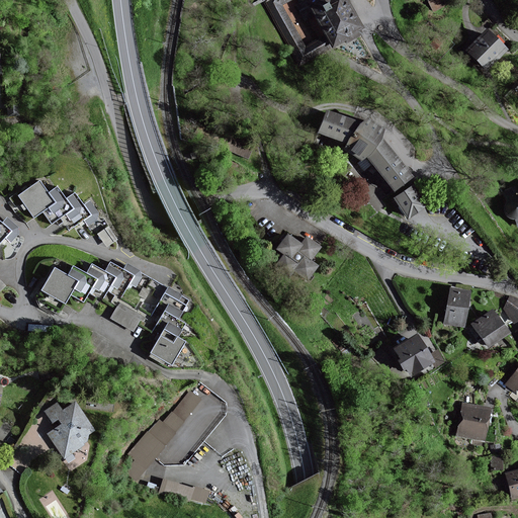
[(359,34),(340,0),(262,0),(299,67),(359,34)]
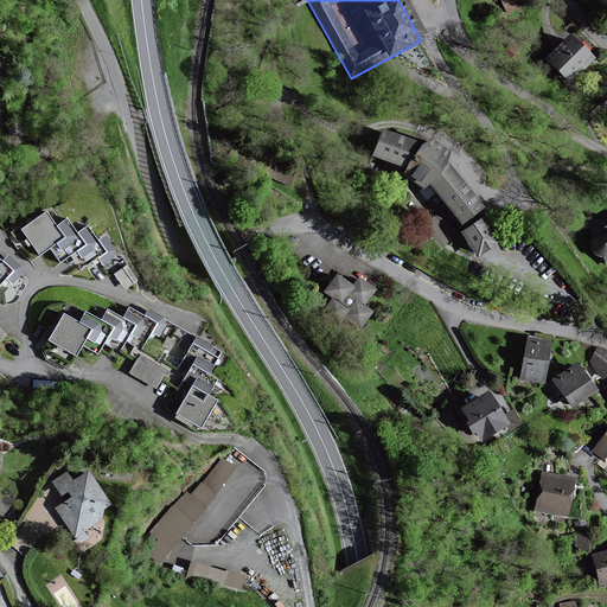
[(594,62),(566,37),(542,63),(569,88),(594,62)]
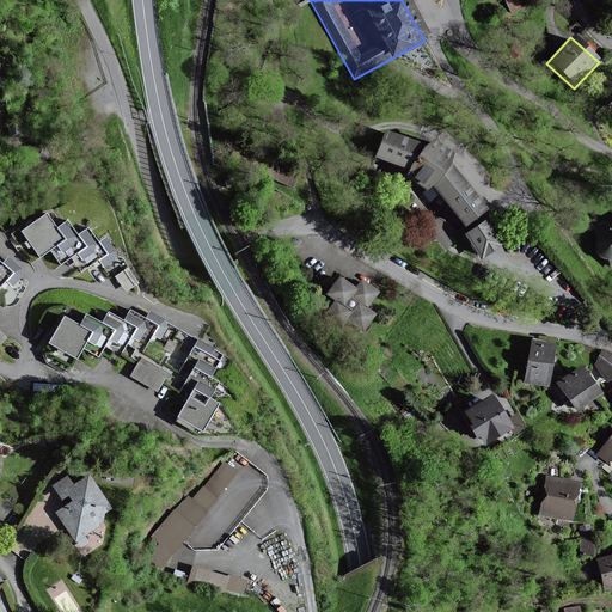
[(430,145),(424,148),(383,133),(372,161),(407,173),(402,179),(426,197),(432,208),(464,231),(484,214),(447,169),(452,159),(430,145)]
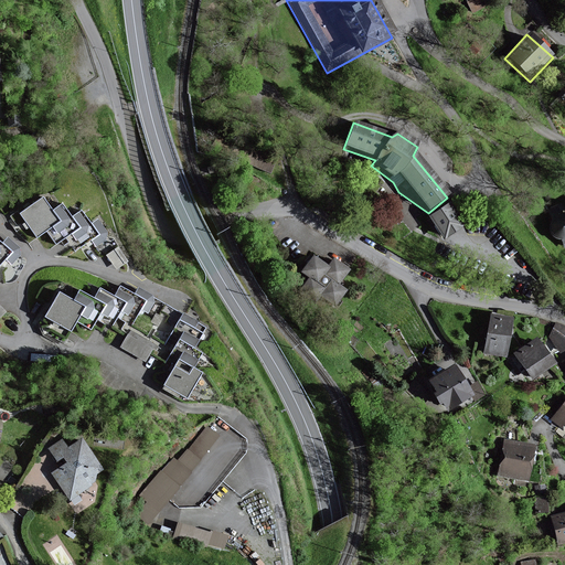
[(107,248),(103,243),(108,238),(107,236),(96,220),(89,224),(80,211),(70,219),(60,205),(50,212),(41,199),(18,214),(35,240),(46,232),(55,245),(66,238),(75,252),(91,241),(100,254),(107,248)]
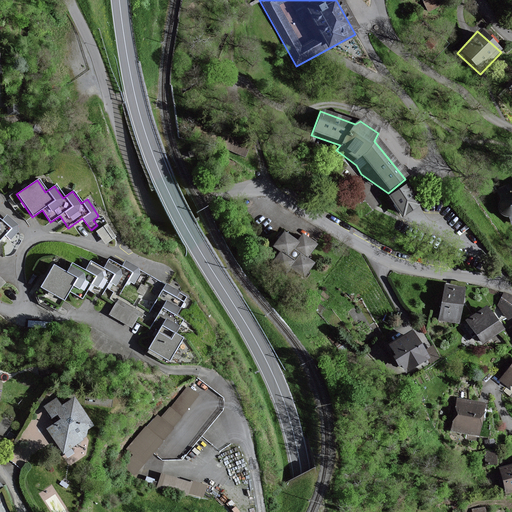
[(494,190),(499,202),(498,204),(496,207),(496,211),(498,214),(501,218),(506,218),(508,222),(511,220),(511,189),(510,190),(508,184),(494,190)]
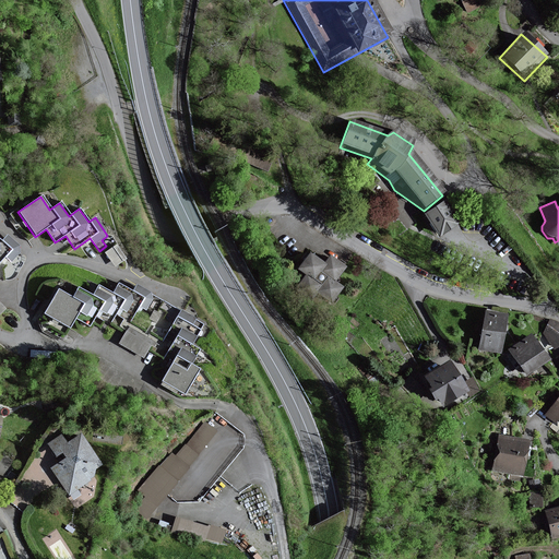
[(456,225),(442,204),(424,216),(437,237),(456,225)]
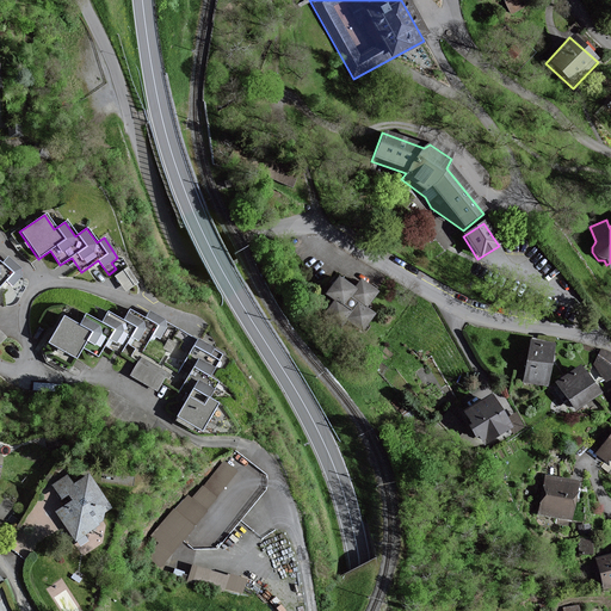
[(0,285),(5,282),(11,288),(13,287),(16,289),(23,282),(18,277),(23,272),(7,258),(1,264),(0,263),(0,285)]
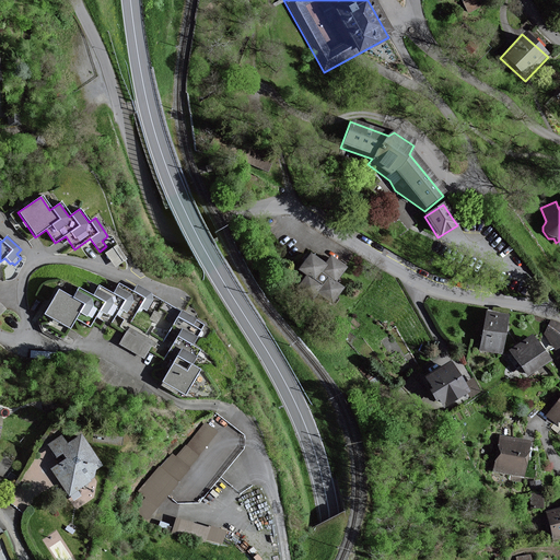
[(104,251),(114,265),(125,258),(115,244),(104,251)]
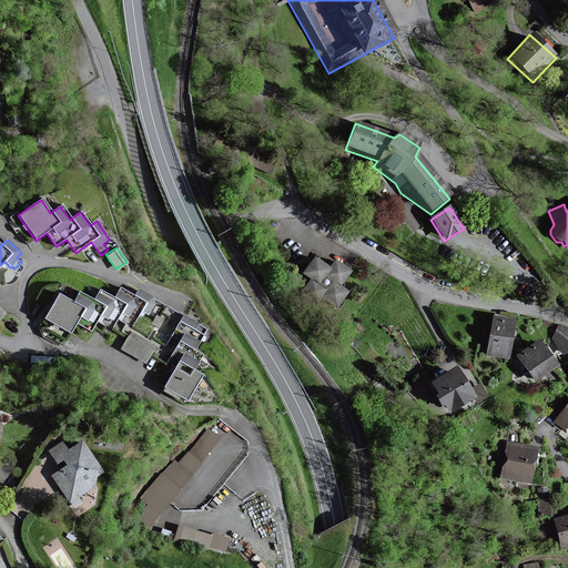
[(350,272),(333,261),(327,269),(312,259),(301,274),(310,281),(304,287),(335,308),(347,292),(340,286),(350,272)]
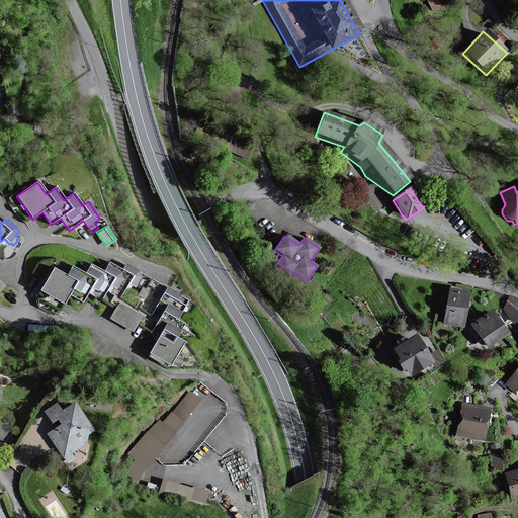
[(157,340),(149,354),(170,366),(184,341),(177,337),(185,324),(178,320),(189,300),(127,264),(123,270),(111,263),(105,272),(92,265),(87,274),(74,266),(68,276),(55,269),(42,290),(65,304),(71,294),(84,301),(89,292),(102,299),(107,290),(121,298),(127,288),(131,283),(145,292),(143,295),(138,306),(159,319),(149,336),(157,340)]
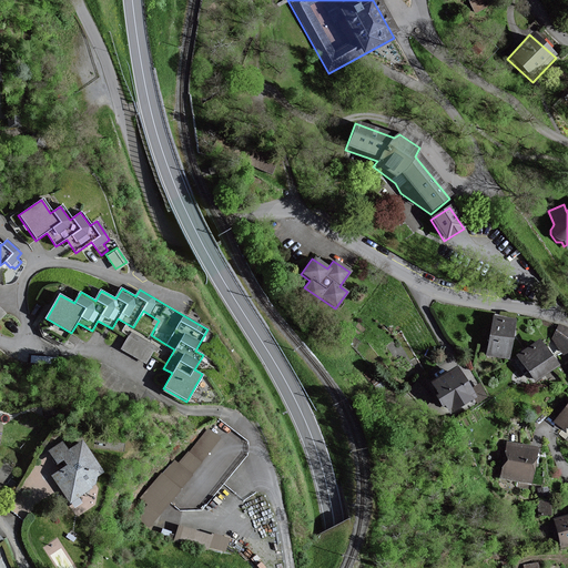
[(515,320),(490,316),(484,355),(508,358),(515,320)]
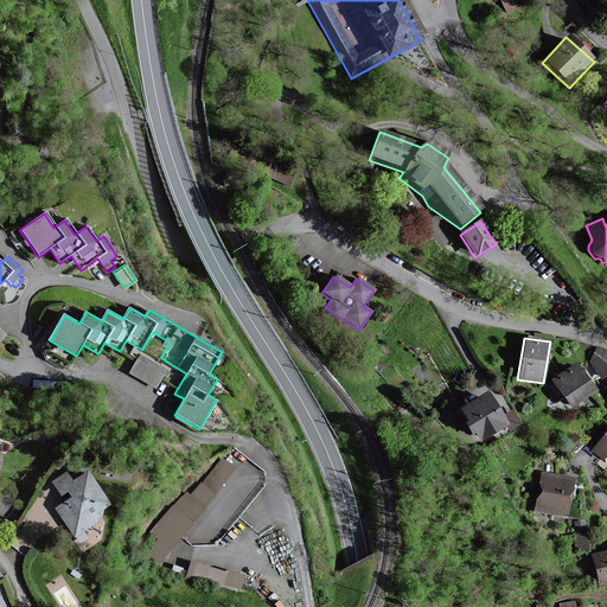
[(601,379),(606,375),(606,351),(596,349),(589,364),(601,379)]
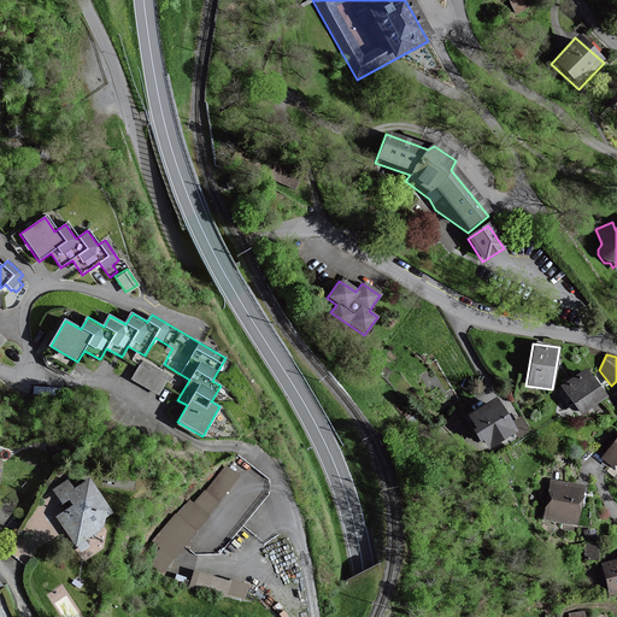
[(160,392),(169,372),(139,359),(130,378),(160,392)]
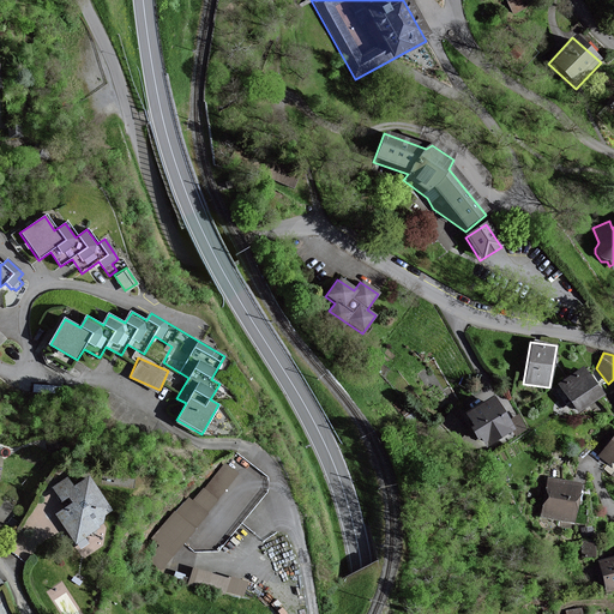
[(600,395),(581,368),(557,385),(577,411),(600,395)]
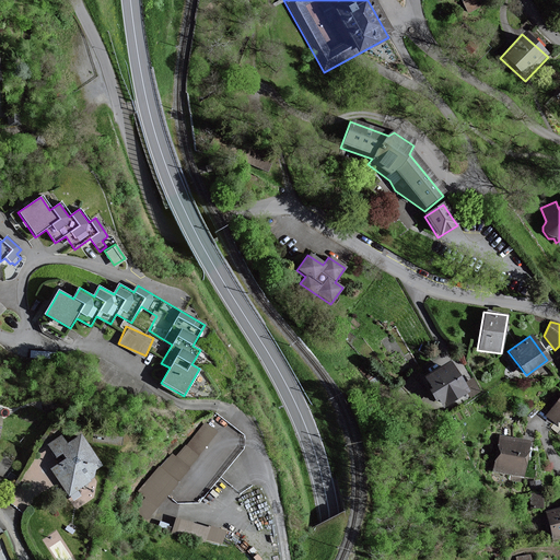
[(467,391),(447,360),(421,377),(441,408),(467,391)]
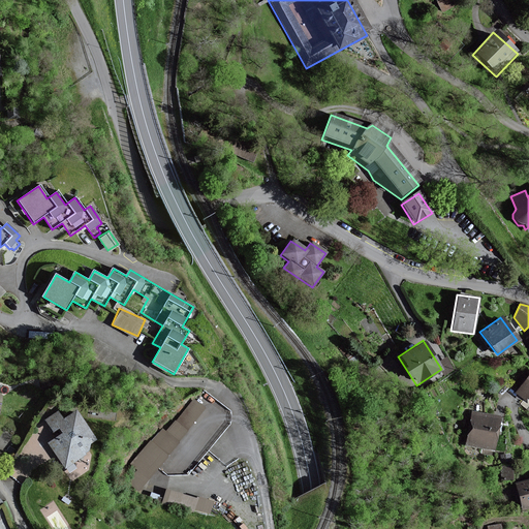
[(528,372),(514,393),(524,401),(527,397),(528,398),(528,372)]
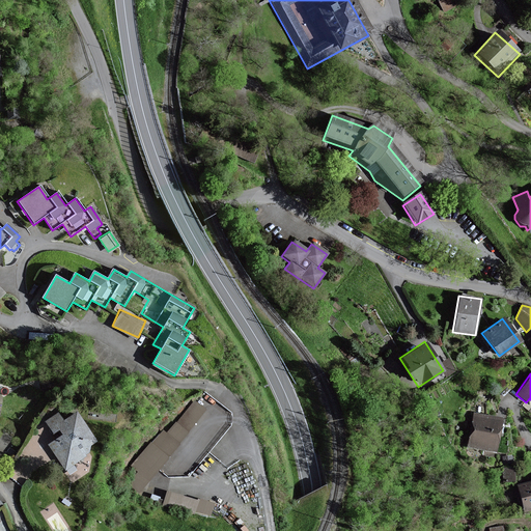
[(207,411),(195,400),(167,434),(179,444),(202,416),(207,411)]
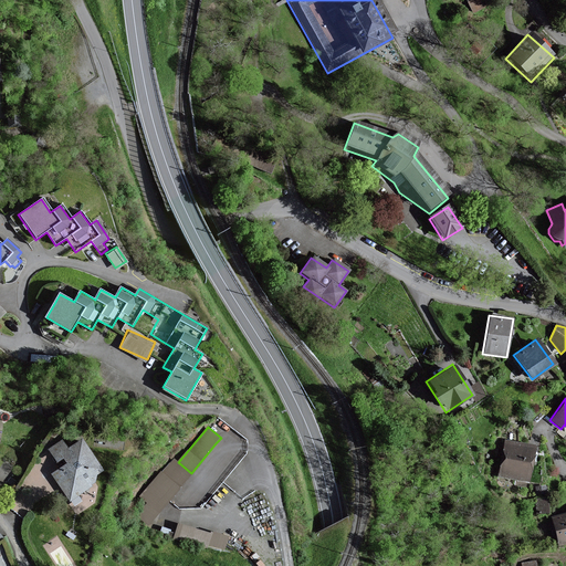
[(101,469),(79,438),(65,447),(60,439),(48,447),(61,465),(50,472),(69,500),(95,481),(92,475),(101,469)]
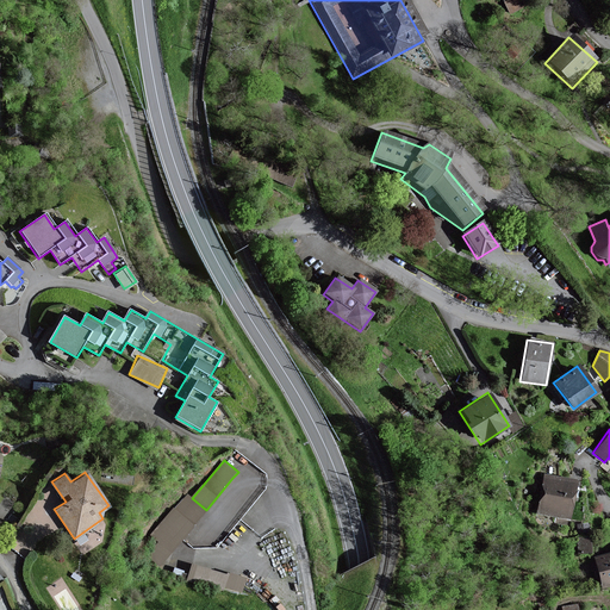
[(576,481),(542,474),(534,512),(567,520),(576,481)]
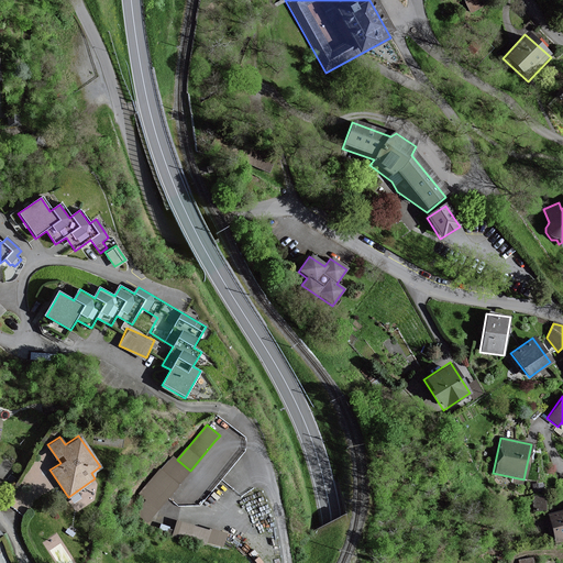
[(139,515),(147,522),(190,471),(177,460),(174,457),(144,494),(151,499),(139,515)]
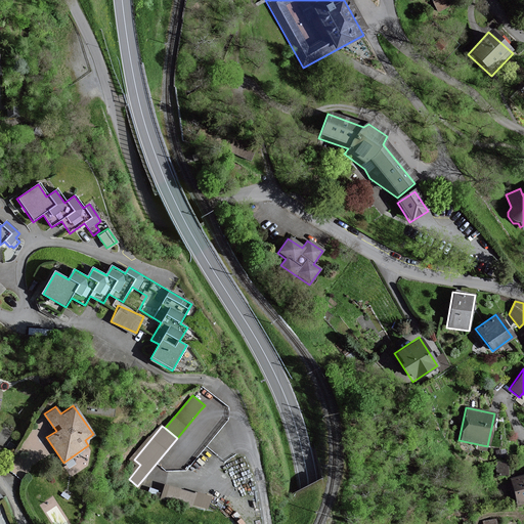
[(523,503),(523,476),(510,480),(517,506),(523,503)]
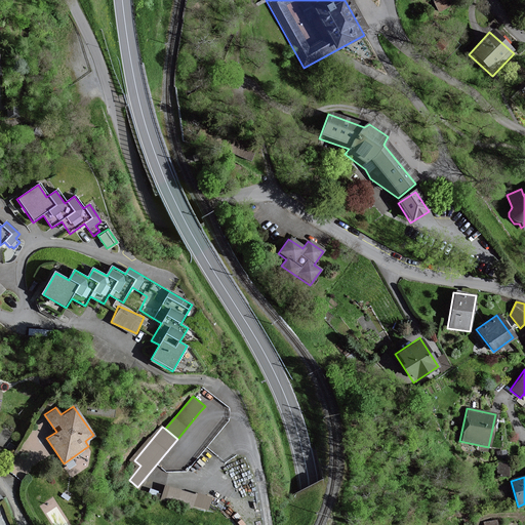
[(162,496),(208,507),(211,494),(165,484),(162,496)]
